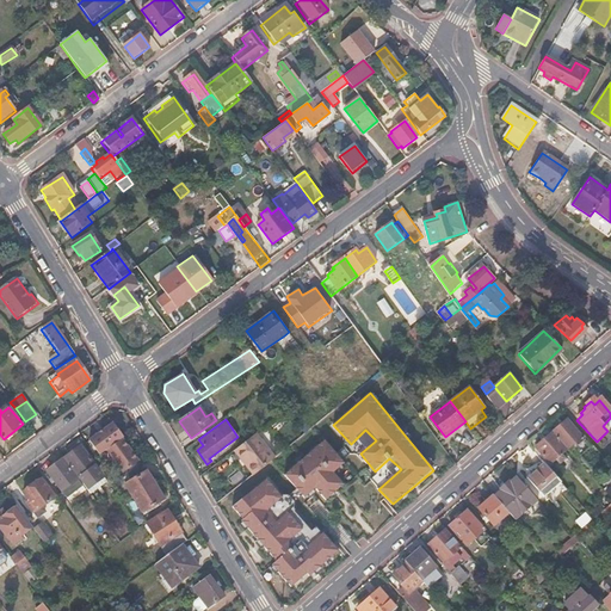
[(567,420),(554,433),(569,450),(575,444),(578,446),(585,439),(567,420)]
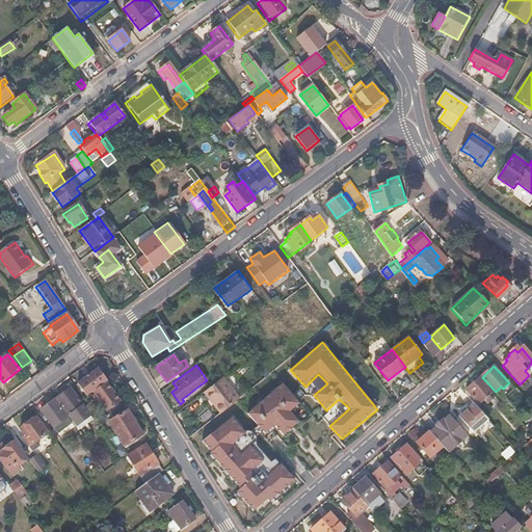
[(108,381),(99,369),(78,383),(87,397),(94,392),(107,382),(108,381)]
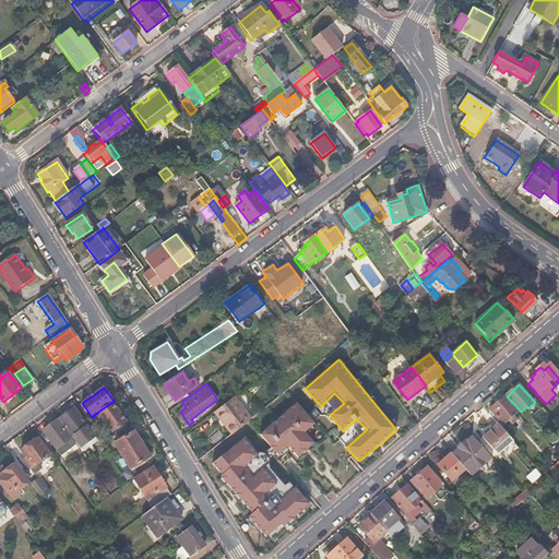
[(235,396),(214,412),(222,420),(224,418),(235,431),(252,417),(235,396)]
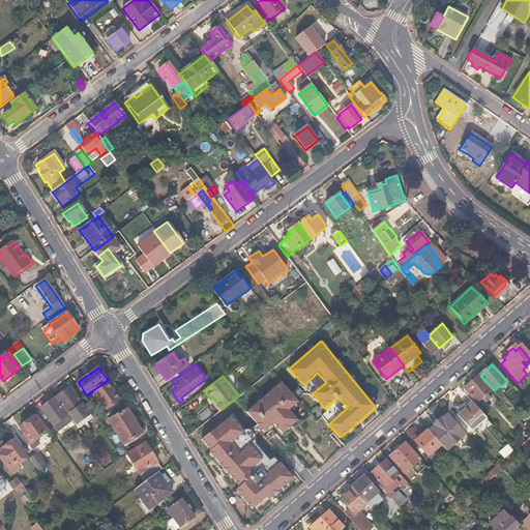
[(480,376),(464,389),(477,403),(481,400),(486,403),(491,399),(488,395),(494,390),(480,376)]
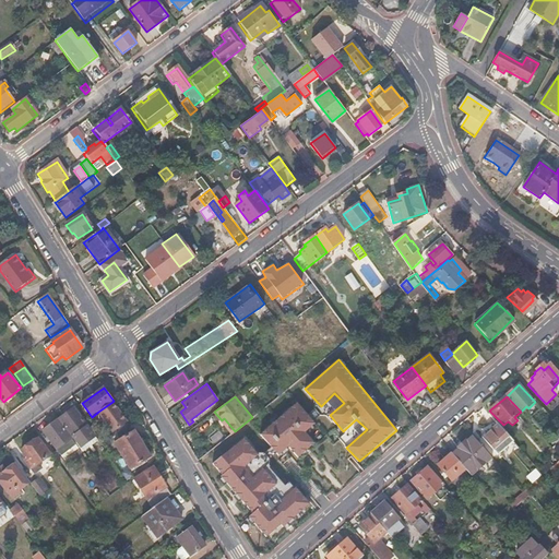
[(127,424),(113,402),(98,412),(113,433),(127,424)]
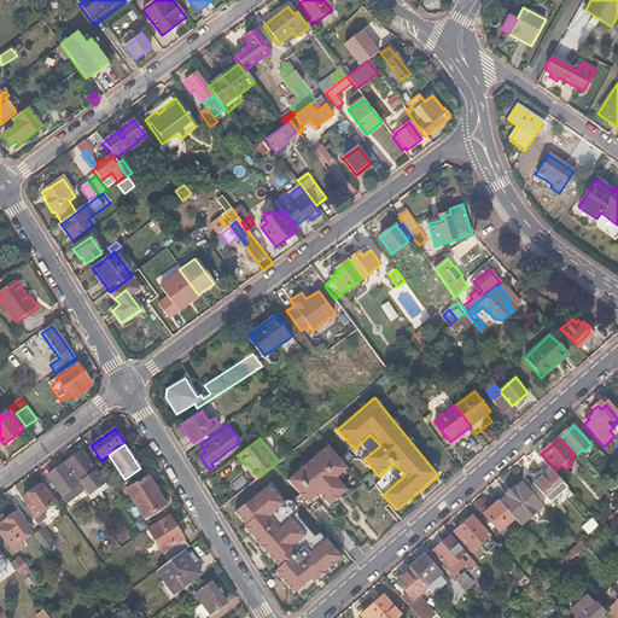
[(328,447),(287,481),(308,505),(319,495),(328,507),(349,491),(338,479),(348,470),(328,447)]
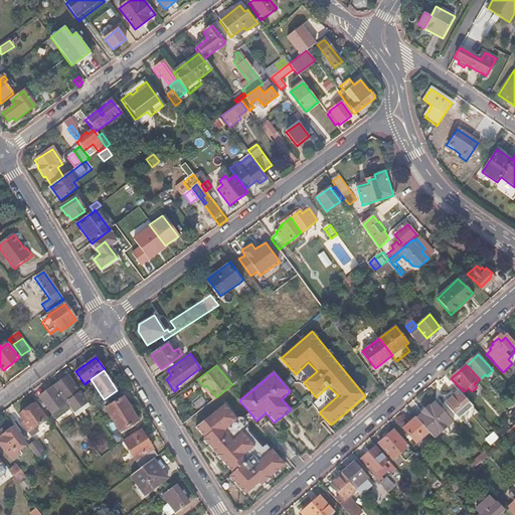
[(74,412),(88,402),(67,374),(61,378),(62,380),(56,385),(68,402),(67,403),(74,412)]
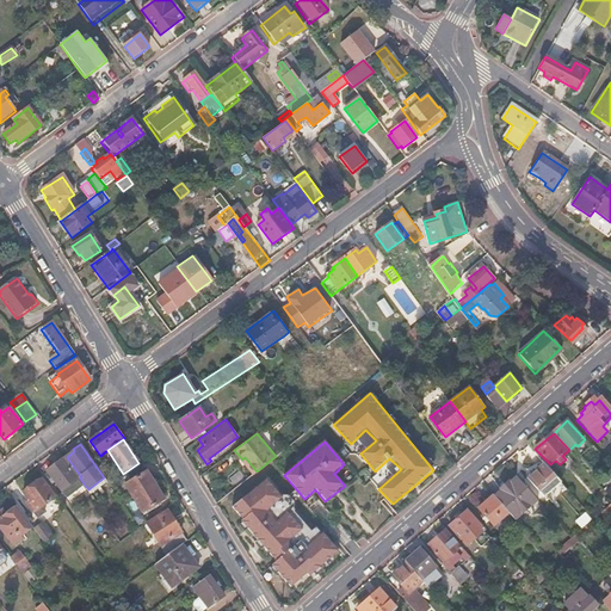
[(245,457),(242,460),(253,474),(257,471),(245,457)]
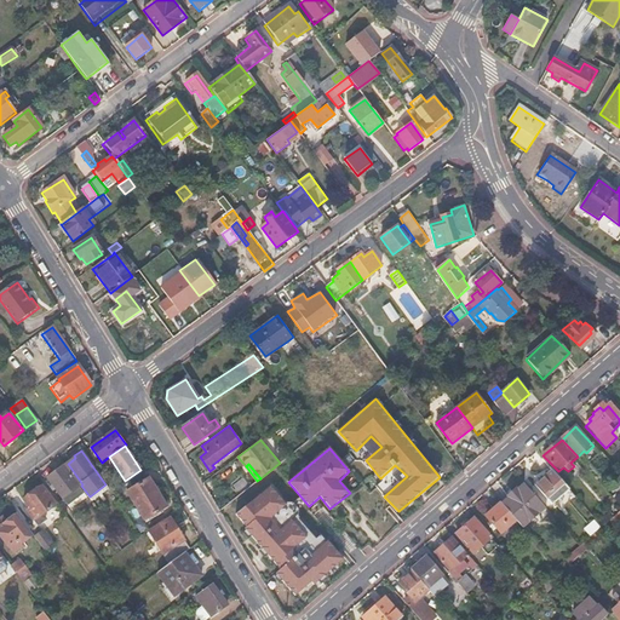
[(64,466),(49,478),(69,506),(85,494),(64,466)]
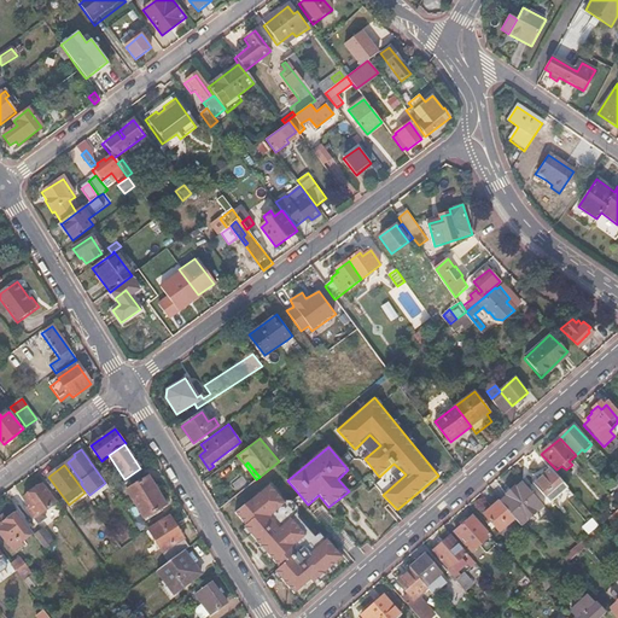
[(551,470),(534,485),(551,503),(567,488),(551,470)]
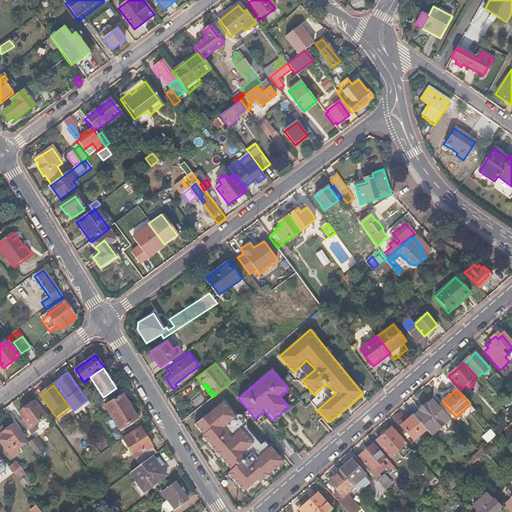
[(122,395),(104,407),(119,430),(137,419),(122,395)]
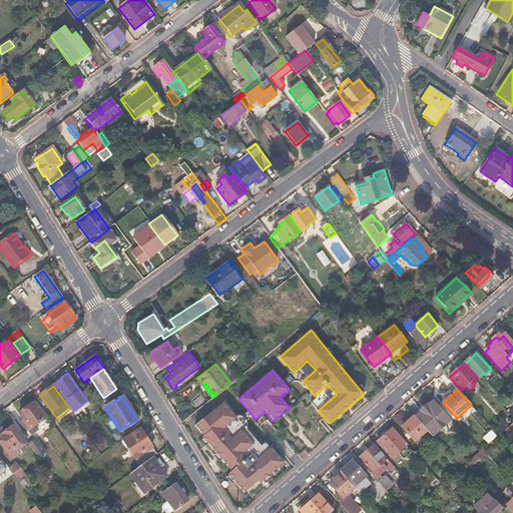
[(35,403),(20,414),(31,429),(46,418),(35,403)]
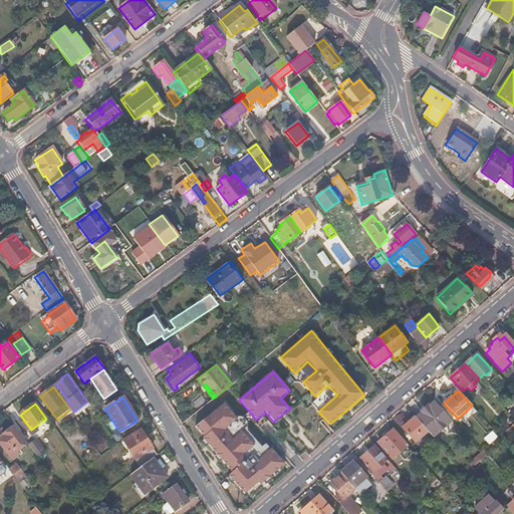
[(224,404),(196,427),(244,496),(286,465),(273,449),(247,473),(238,462),(255,446),(244,431),(233,440),(225,431),(239,420),(224,404)]
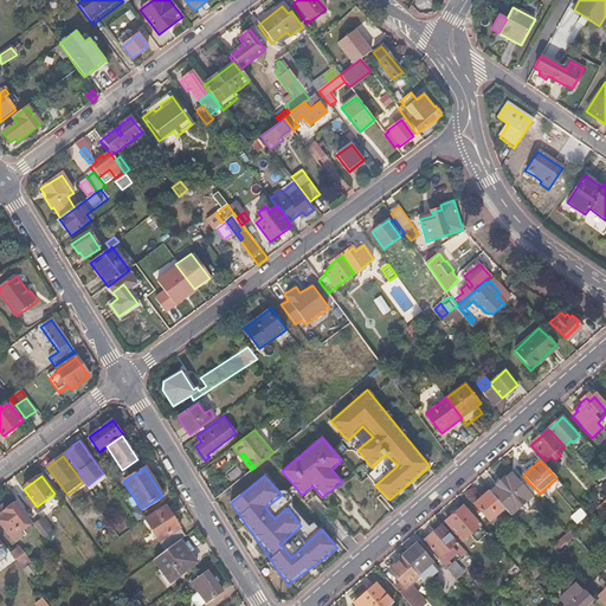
[(498,485),(501,489),(494,495),(505,509),(510,514),(532,494),(515,476),(508,482),(505,478),(498,485)]
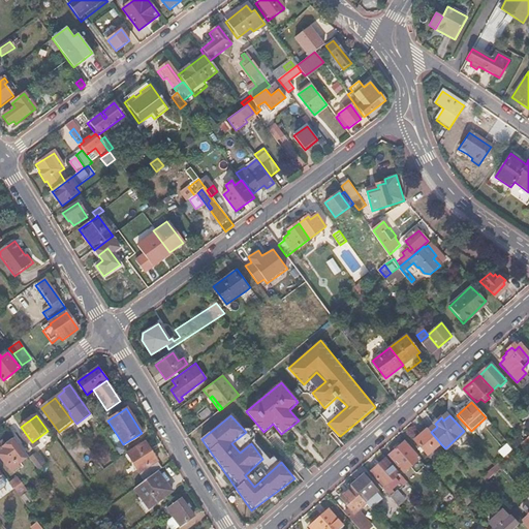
[(428,429),(415,440),(429,455),(441,444),(431,432),(428,429)]
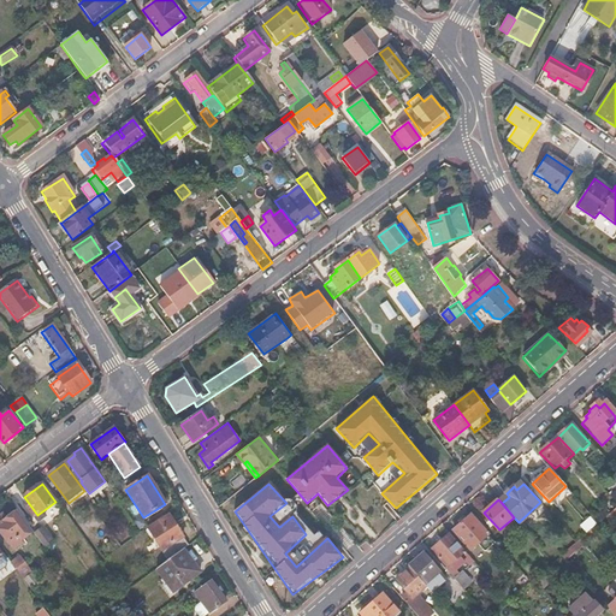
[(1,516),(0,516),(0,531),(10,544),(19,537),(22,540),(33,533),(17,511),(4,521),(1,516)]
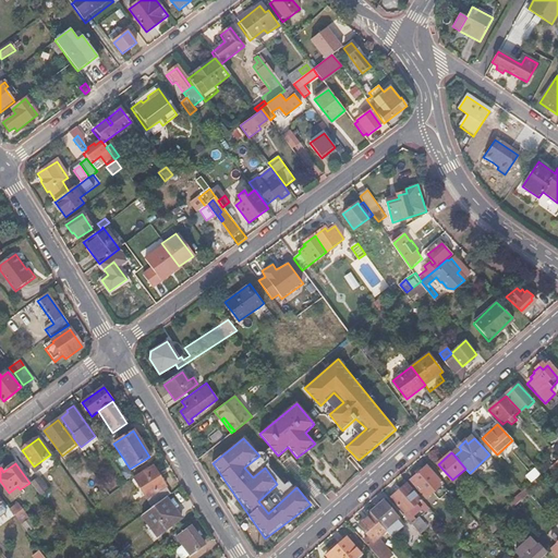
[(154,466),(134,480),(153,508),(166,498),(171,495),(161,478),(164,477),(160,473),(158,474),(154,466)]
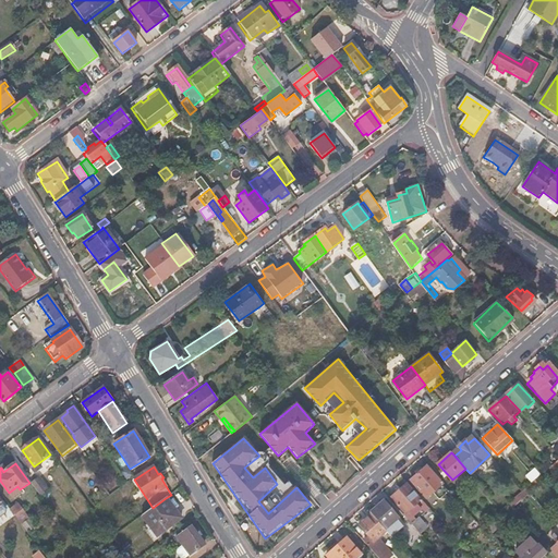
[(427,468),(411,482),(426,498),(441,484),(427,468)]
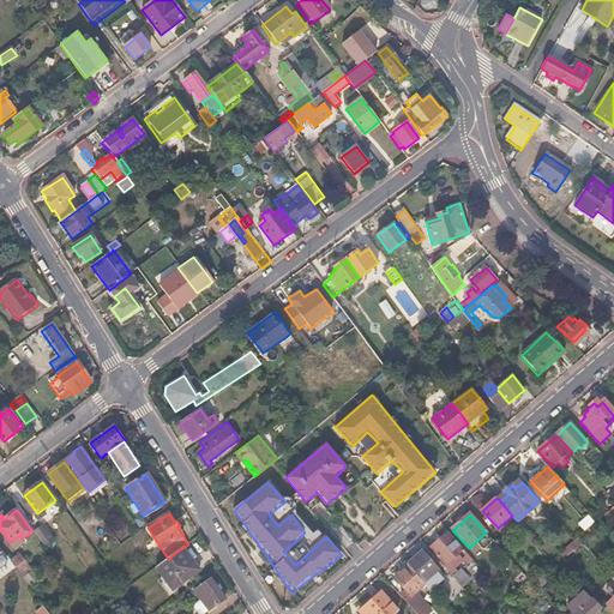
[(589,516),(578,524),(585,533),(595,523),(589,516)]
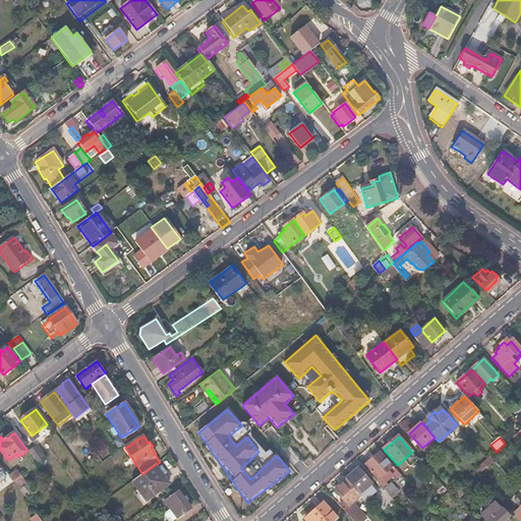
[(38,445),(30,451),(39,463),(47,457),(38,445)]
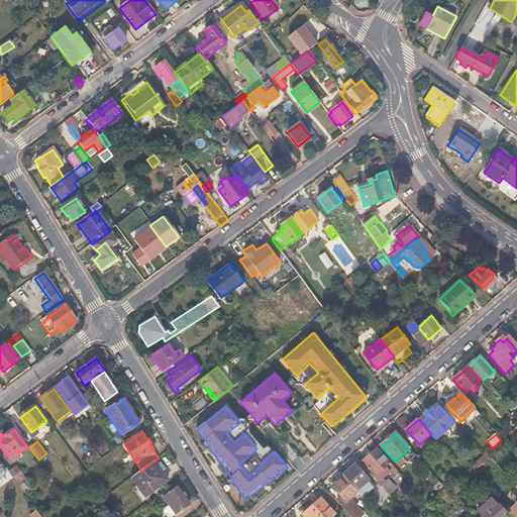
[(498,444),(485,455),(473,467),(477,470),(501,448),(498,444)]
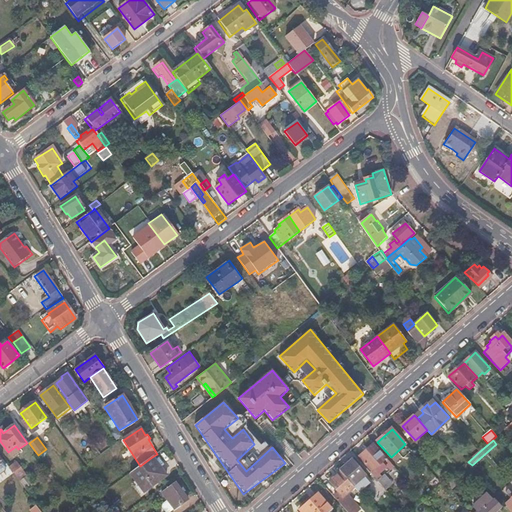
[(374,443),(359,456),(372,471),(387,458),(374,443)]
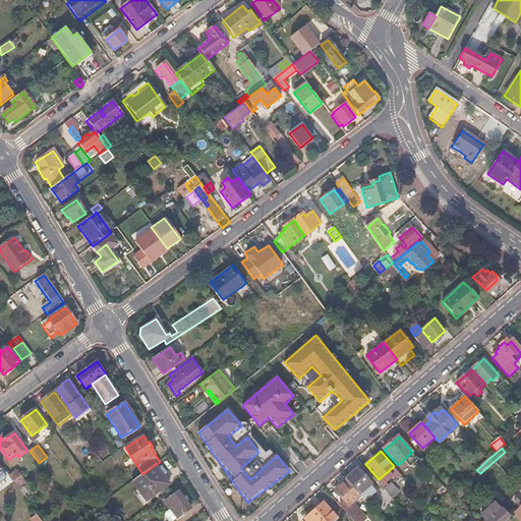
[(142,474),(132,482),(147,501),(169,483),(155,465),(142,474)]
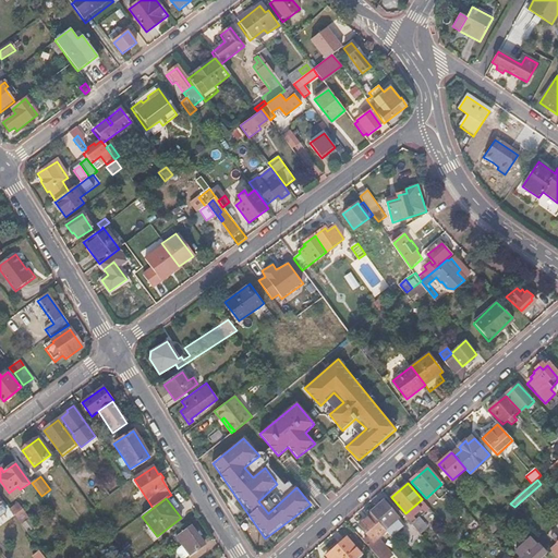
[(371,511),(373,513),(386,529),(399,518),(384,500),(371,511)]
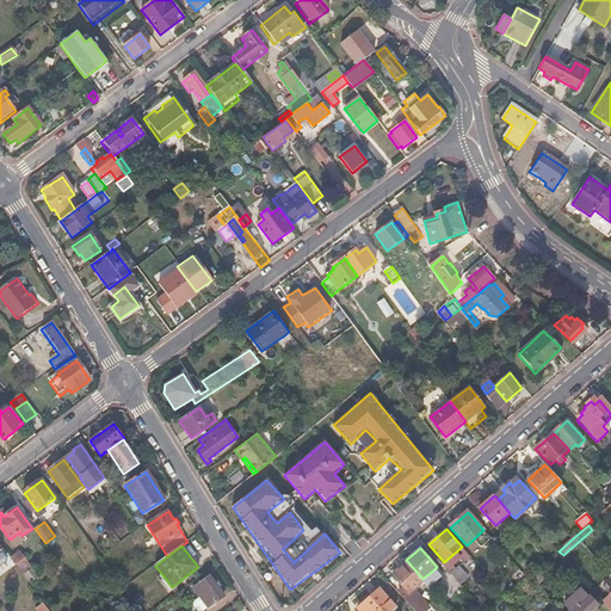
[(22,551),(13,557),(25,573),(32,567),(22,551)]
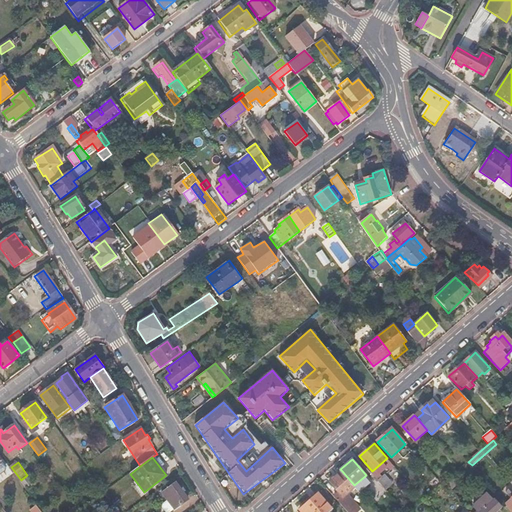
[(342,471),(330,481),(339,491),(334,495),(340,502),(348,511),(357,511),(360,509),(348,496),(346,498),(345,495),(355,486),(354,485),(342,471)]
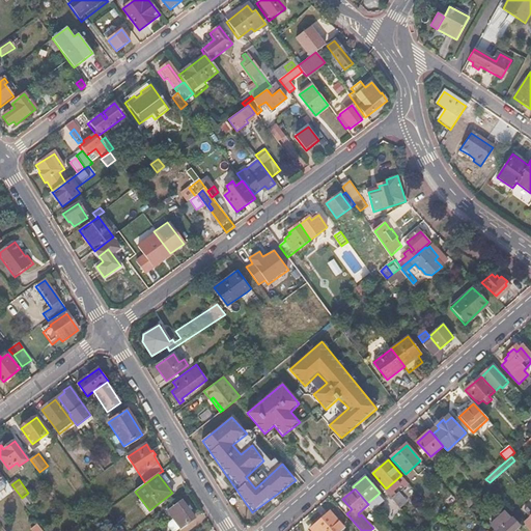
[(399,493),(393,499),(400,506),(407,501),(399,493)]
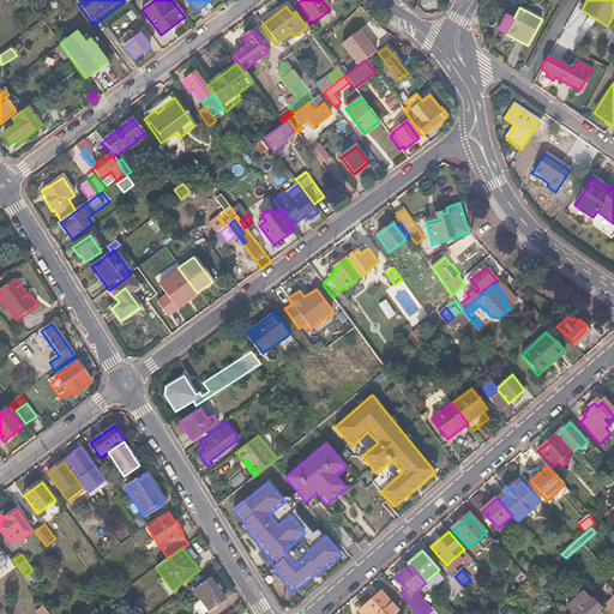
[(542,572),(536,578),(545,588),(551,582),(542,572)]
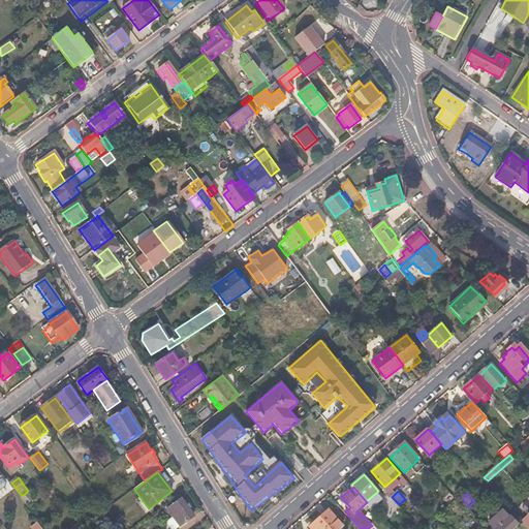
[(392,497),(382,505),(392,517),(401,508),(399,504),(392,497)]
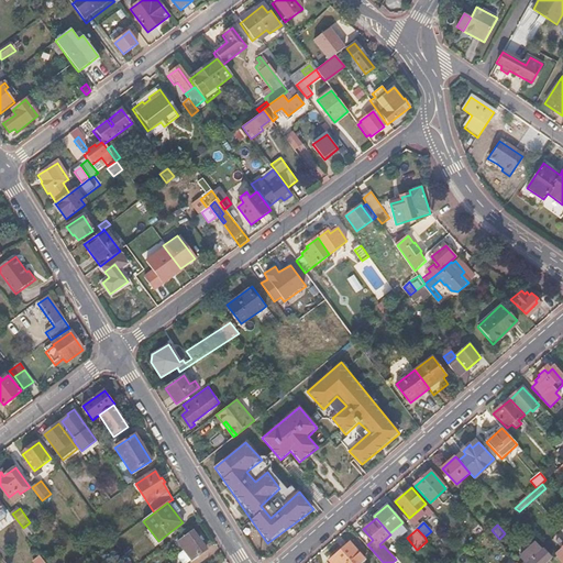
[(192,531),(178,541),(185,550),(179,554),(178,558),(181,562),(187,562),(207,550),(192,531)]
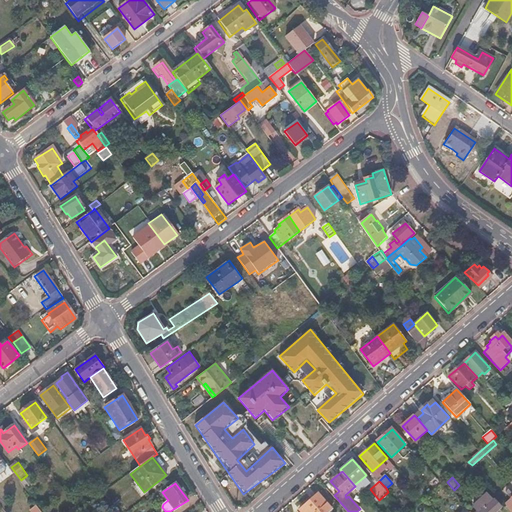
[(328,511),(331,509),(318,494),(300,509),(302,511),(328,511)]
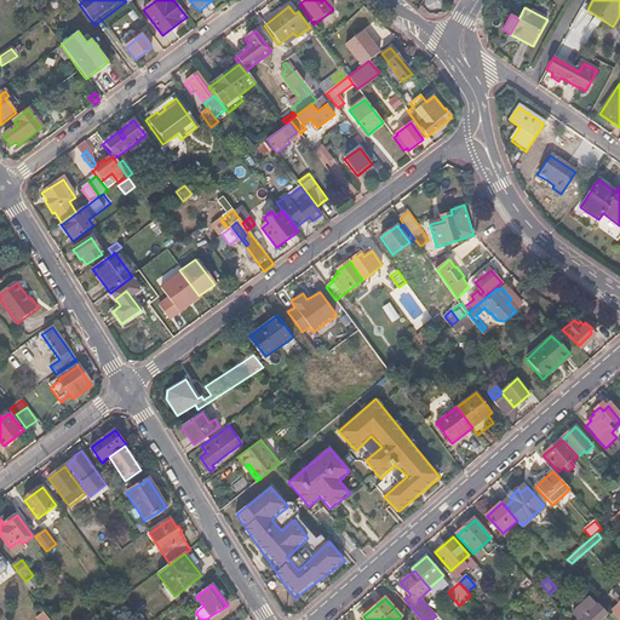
[(591,598),(574,612),(581,619),(601,619),(609,613),(601,604),(598,607),(591,598)]
